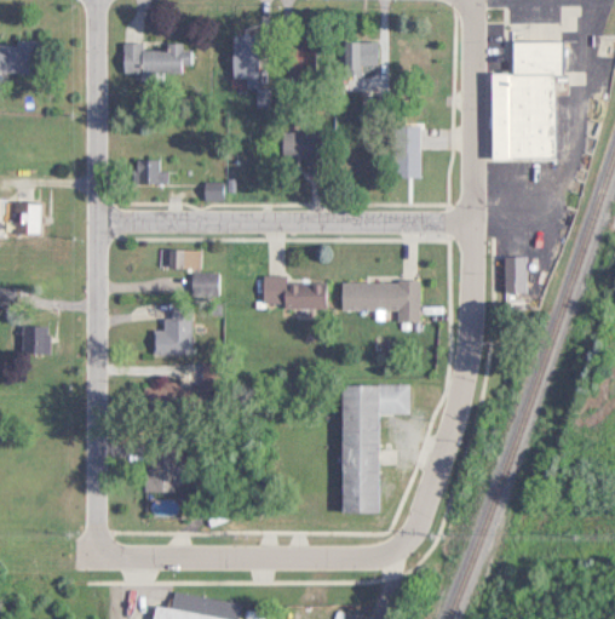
[(557,76),(564,76),(564,38),(512,38),(513,73),(490,73),(490,160),(557,160),(557,76)]
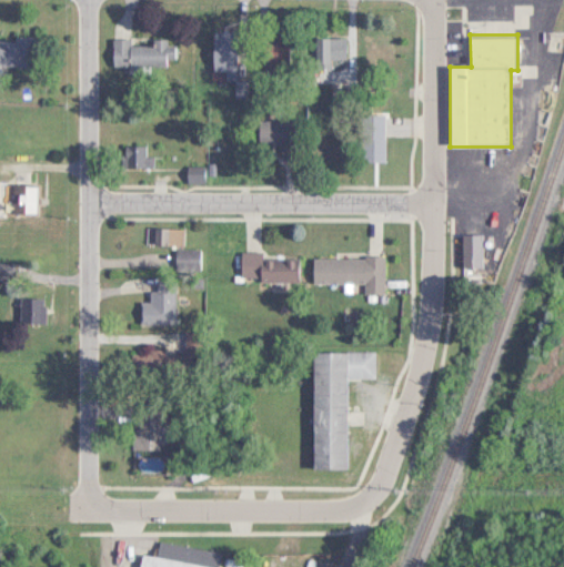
[(372,73),(392,73),(392,39),(372,39),(372,73)]
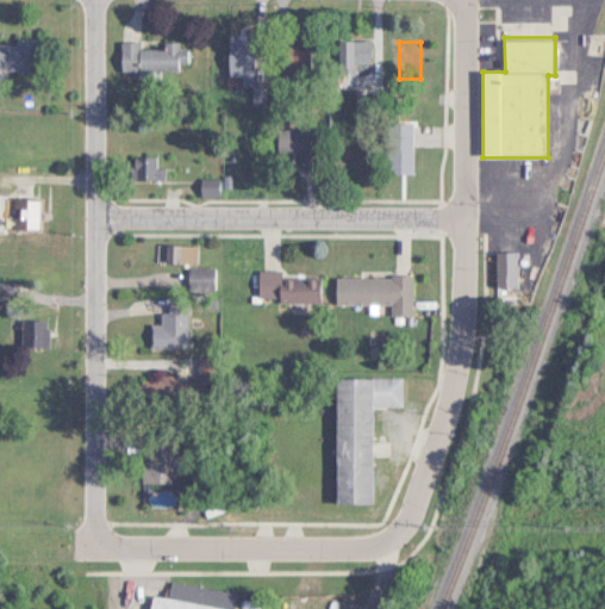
[(123,74),(186,74),(187,47),(144,47),(144,43),(124,43),(123,74)]
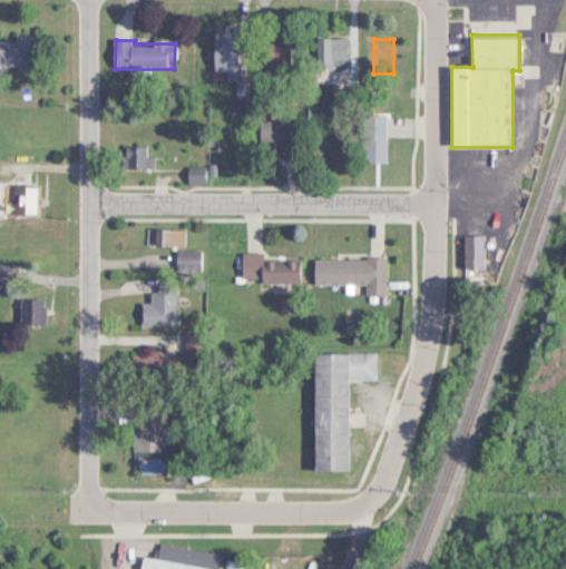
[(0,41),(0,66),(36,68),(36,42),(0,41)]
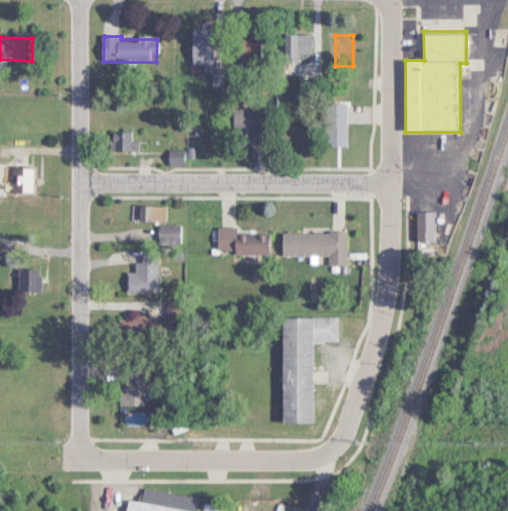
[(348,104),(328,104),(328,146),(348,146),(348,104)]
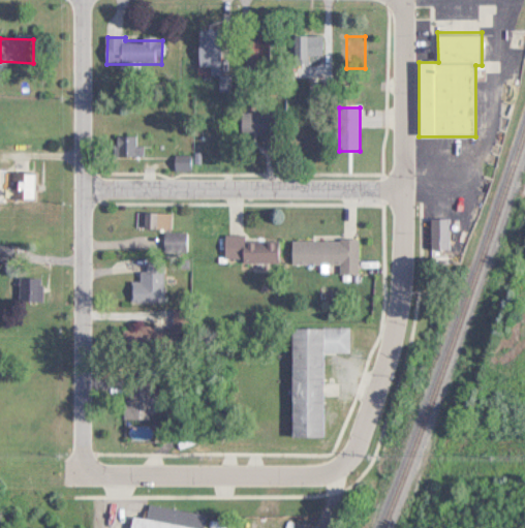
[(264,150),(288,151),(289,114),(255,113),(255,135),(265,135),(264,150)]
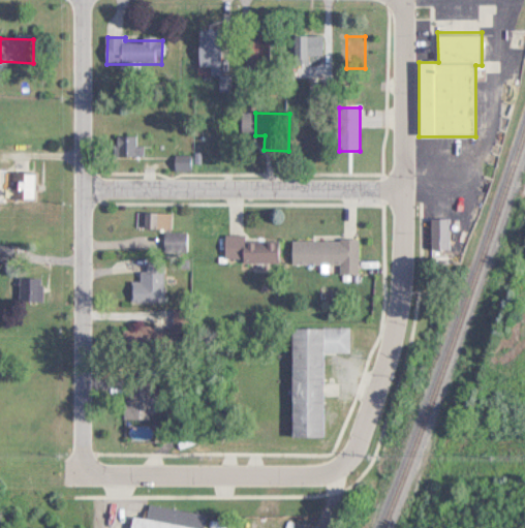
[(137,136),(115,135),(114,157),(145,157),(145,146),(137,146),(137,136)]
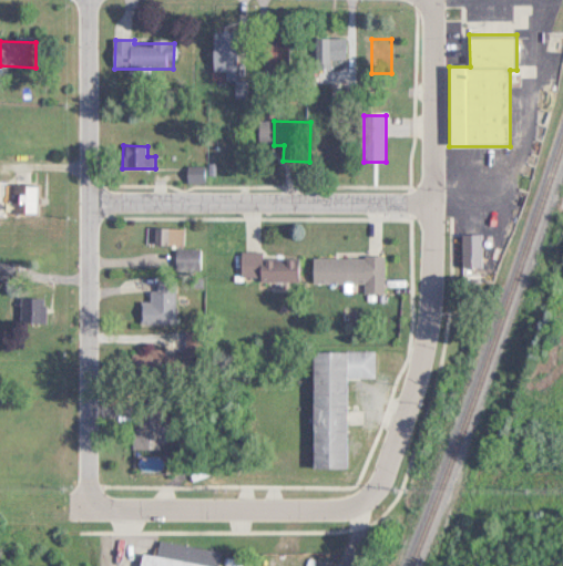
[(13,214),(38,214),(38,187),(13,187),(13,214)]
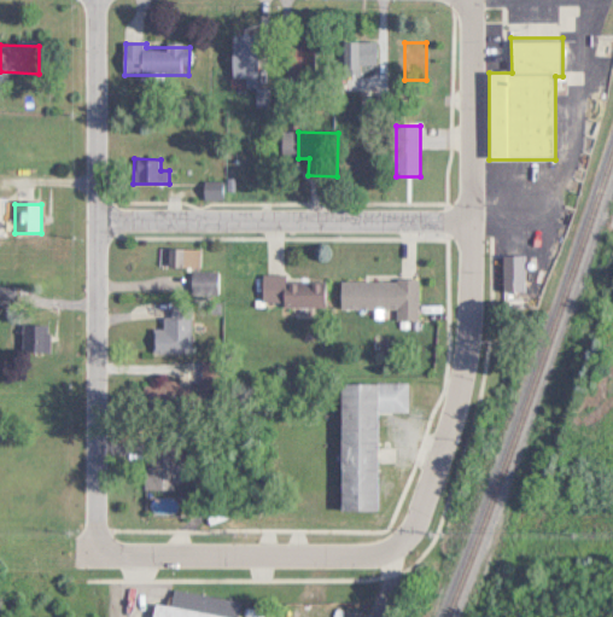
[(202,268),(202,249),(169,249),(169,268),(202,268)]
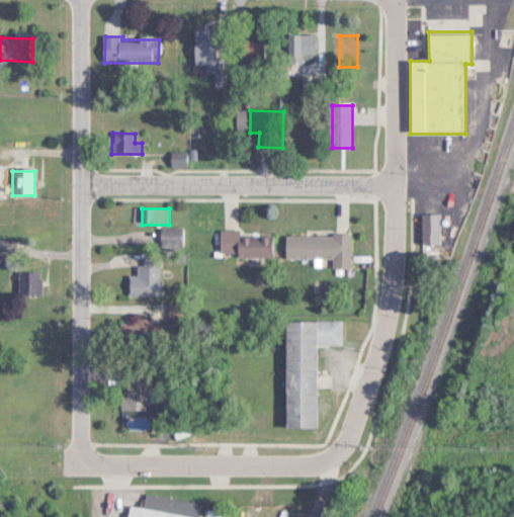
[(421,216),(421,239),(440,239),(440,216),(421,216)]
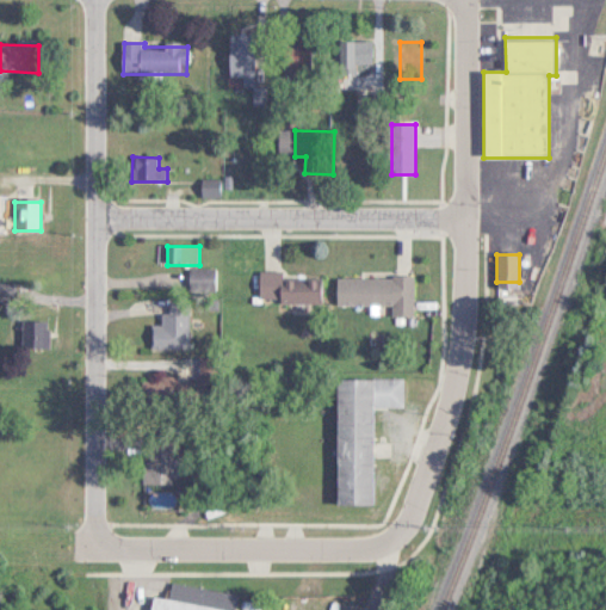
[(285,279),(285,272),(260,272),(260,302),(322,303),(322,281),(285,279)]
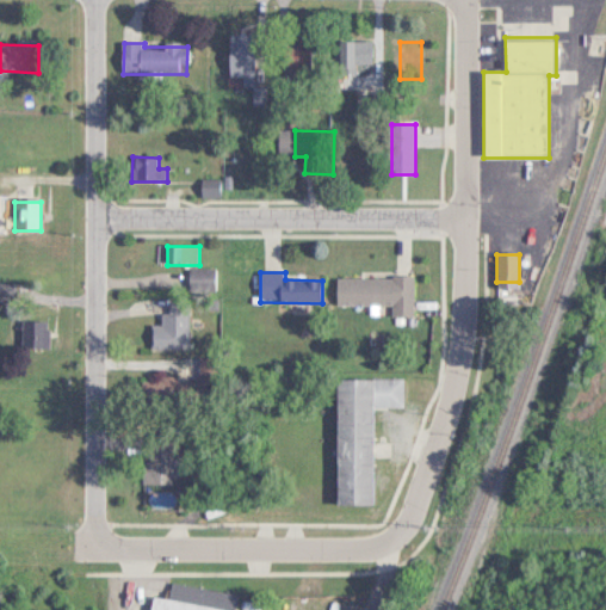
[(415,278),(339,278),(339,306),(393,306),(393,318),(415,318),(415,278)]
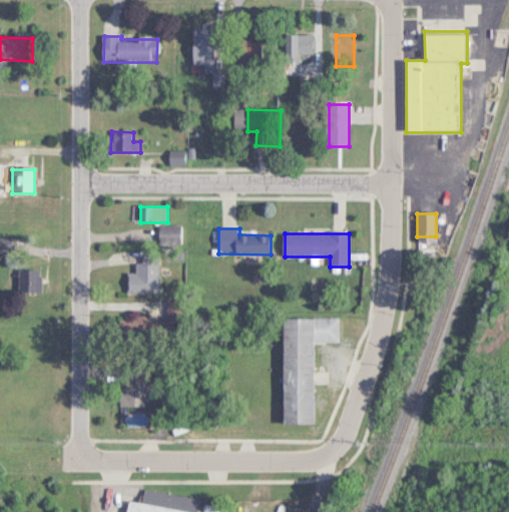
[(128,274),(128,294),(160,294),(160,265),(137,265),(137,274),(128,274)]
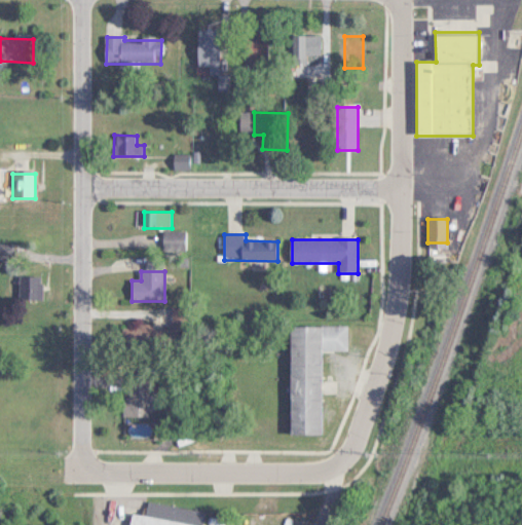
[(22,302),(43,302),(43,277),(22,277),(22,302)]
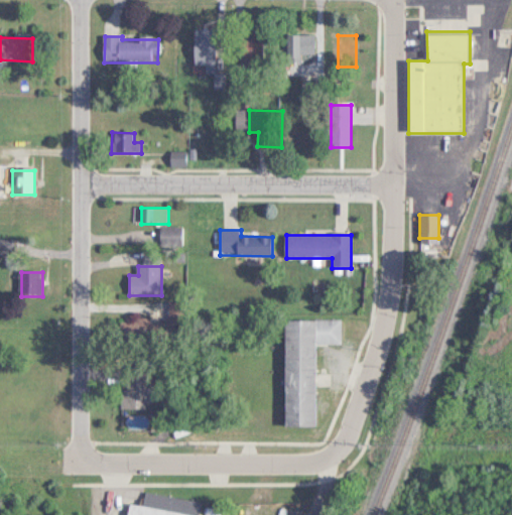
[(285,320),(285,426),(315,426),(315,345),(343,345),(343,320),(285,320)]
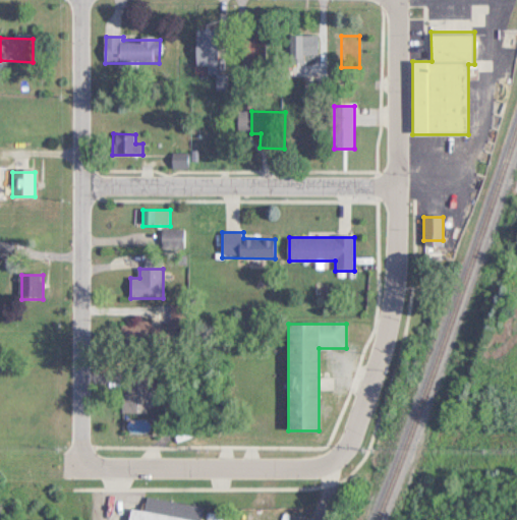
[(150,412),(150,371),(129,371),(129,412),(150,412)]
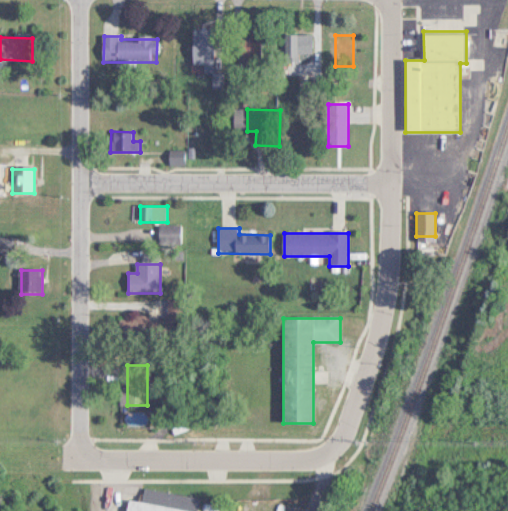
[(197,510),(200,498),(143,489),(141,501),(129,499),(126,510),(197,510)]
